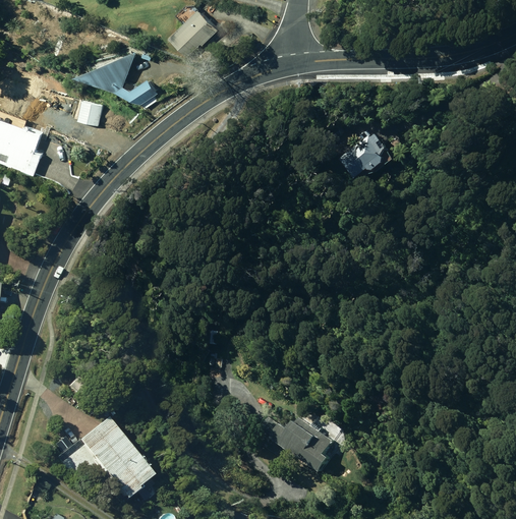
[(168,39),(185,58),(199,44),(202,46),(219,30),(199,10),(168,39)]
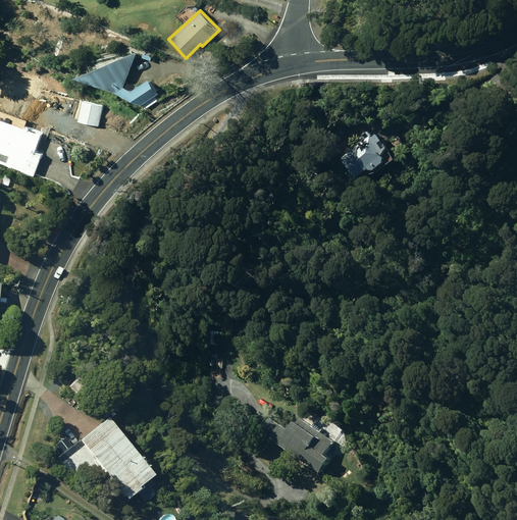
[(131,91),(121,88),(112,95),(140,105),(159,93),(150,80),(131,91)]
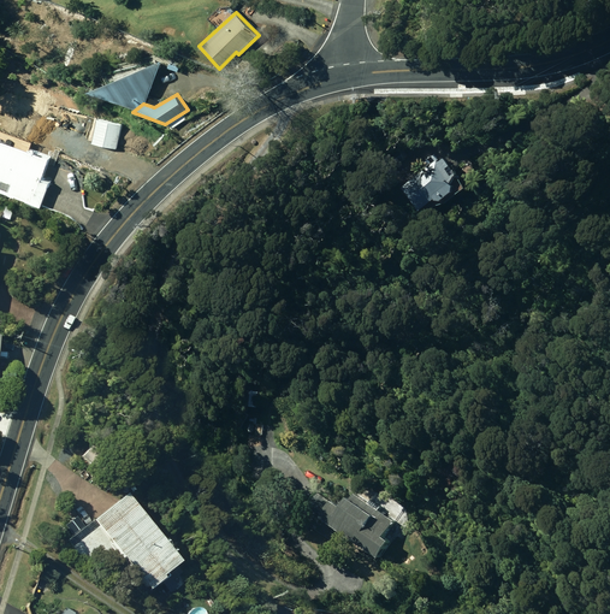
[(90,145),(114,149),(119,125),(95,120),(90,145)]
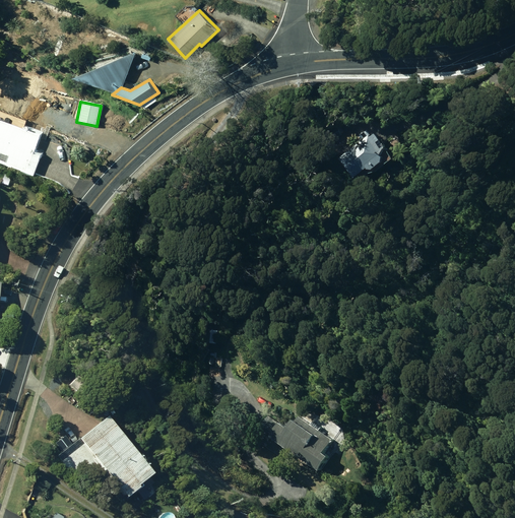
[(0,164),(33,176),(42,151),(36,148),(42,134),(0,118),(0,164)]
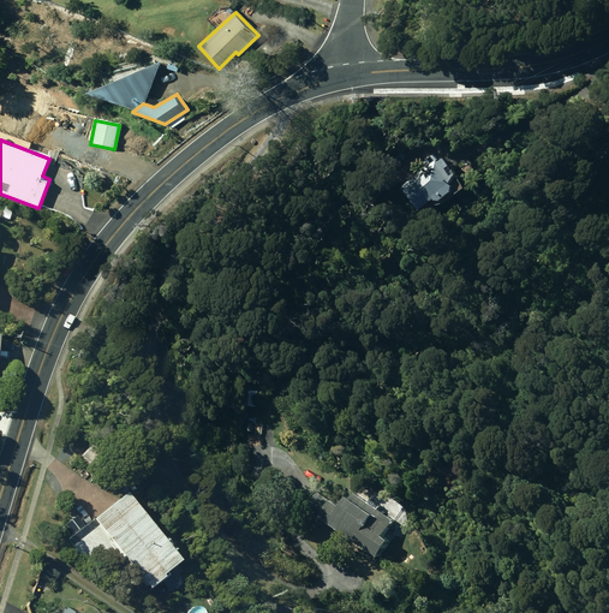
[(404,185),(423,210),(439,197),(447,200),(458,190),(458,184),(457,182),(458,173),(446,158),(440,161),(439,160),(404,185)]
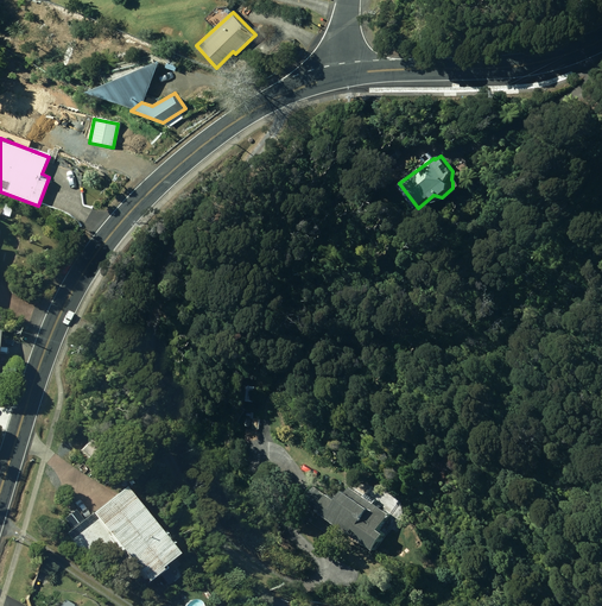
[(333,522),(373,550),(386,532),(380,529),(390,513),(373,503),(376,499),(367,492),(365,497),(349,486),(344,493),(343,492),(338,500),(328,493),(327,494),(312,484),(291,515),(322,536),(333,522)]
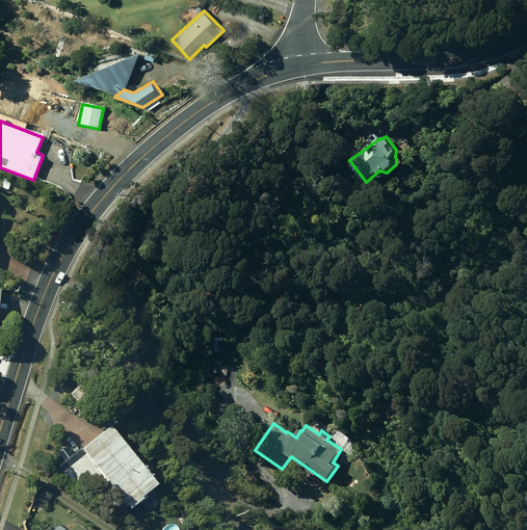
[(101,483),(124,511),(140,498),(139,496),(151,486),(104,426),(74,450),(78,455),(57,472),(80,501),(101,483)]
